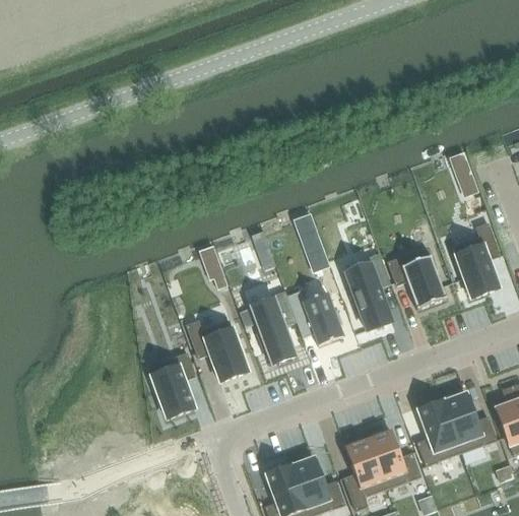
[(466,157),(452,164),(460,187),(464,185),(467,194),(478,190),(466,157)]
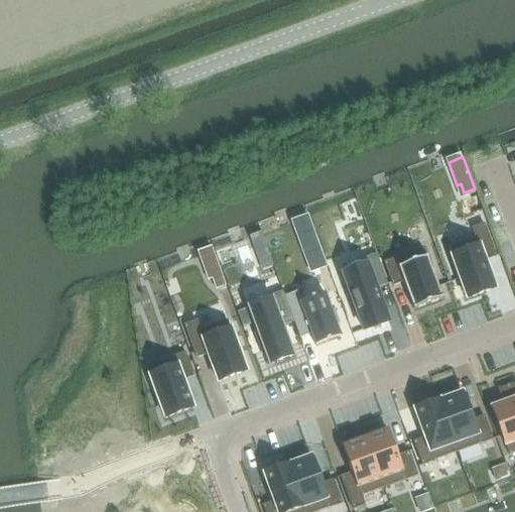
[(477,235),(449,245),(468,295),(495,285),(486,258),(497,254),(485,221),(473,226),(477,235)]
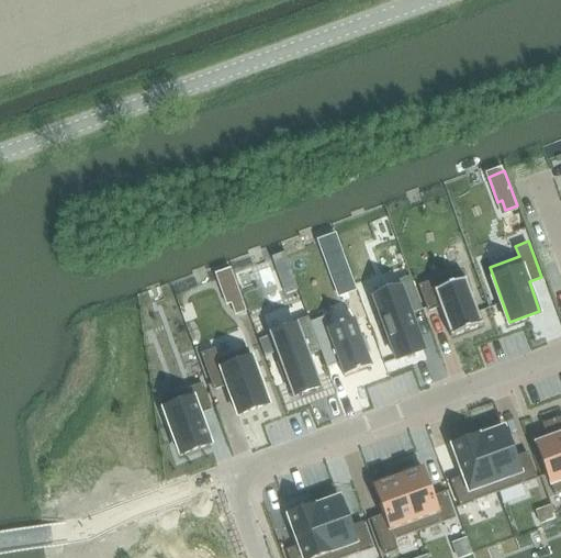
[(221,269),(215,271),(227,301),(232,299),(236,311),(246,308),(229,266),(221,269)]
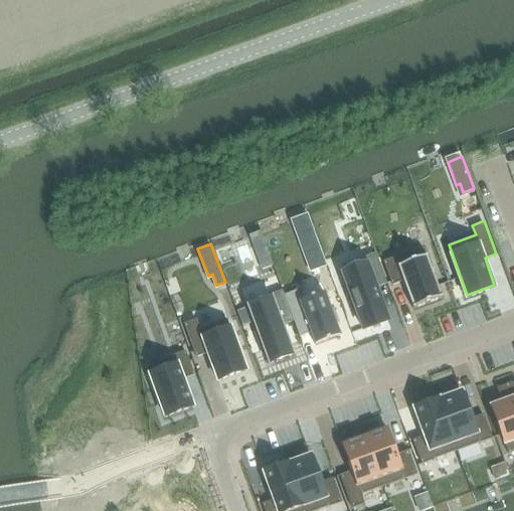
[(422,244),(384,259),(392,283),(404,279),(414,306),(442,296),(422,244)]
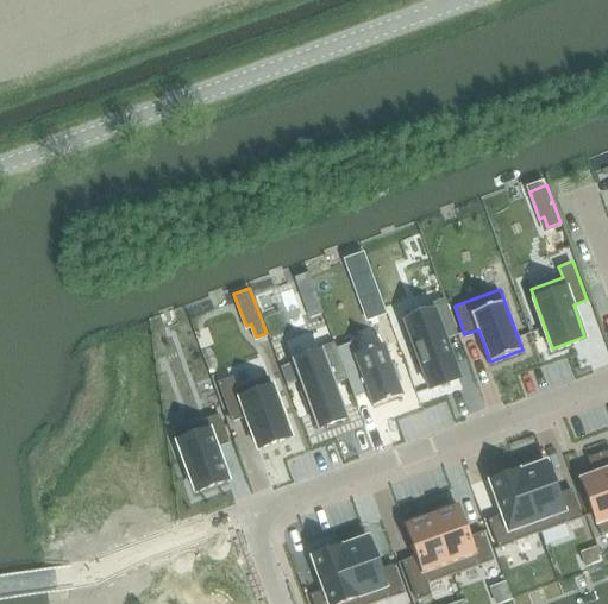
[(433,312),(407,321),(414,344),(411,345),(419,367),(422,366),(430,385),(459,375),(445,337),(458,332),(445,296),(431,302),(433,312)]
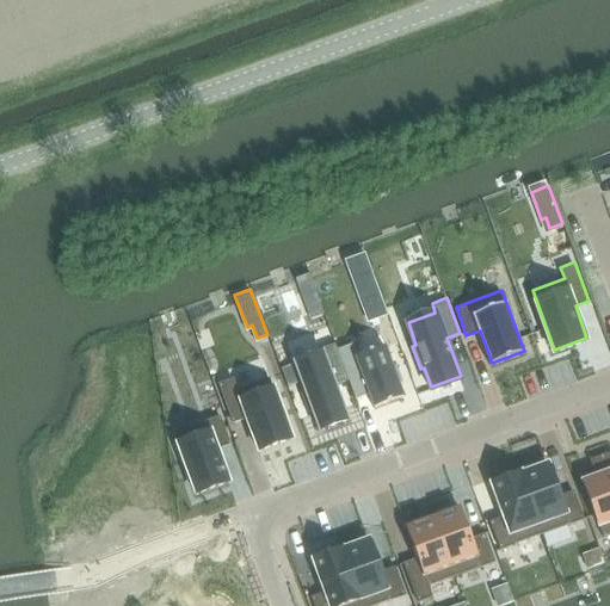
[(355,340),(338,347),(356,396),(370,390),(375,404),(404,394),(399,379),(404,378),(398,362),(393,363),(386,342),(358,353),(355,340)]
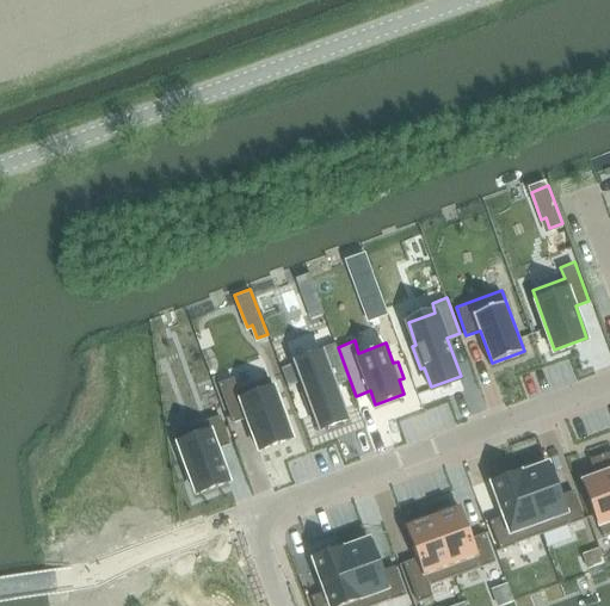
[(324,351),(295,362),(306,390),(302,391),(309,412),(313,409),(320,428),(349,418),(336,383),(349,377),(338,347),(336,341),(322,346),(324,351)]
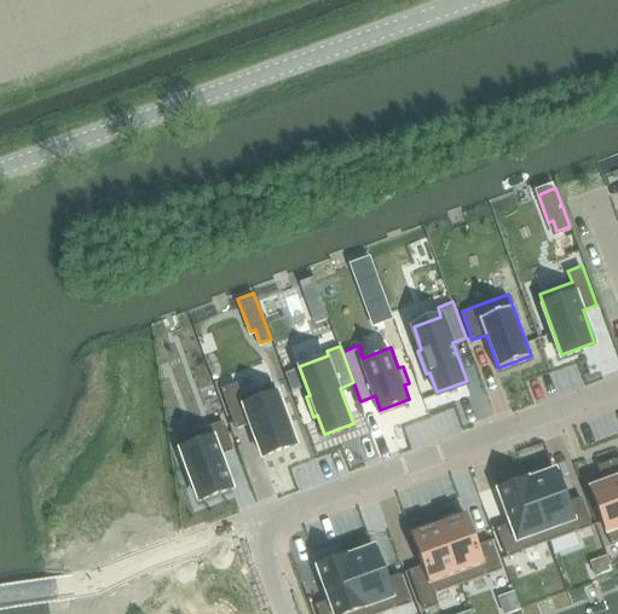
[(237,382),(223,387),(237,426),(250,421),(263,453),(295,441),(273,381),(241,393),(237,382)]
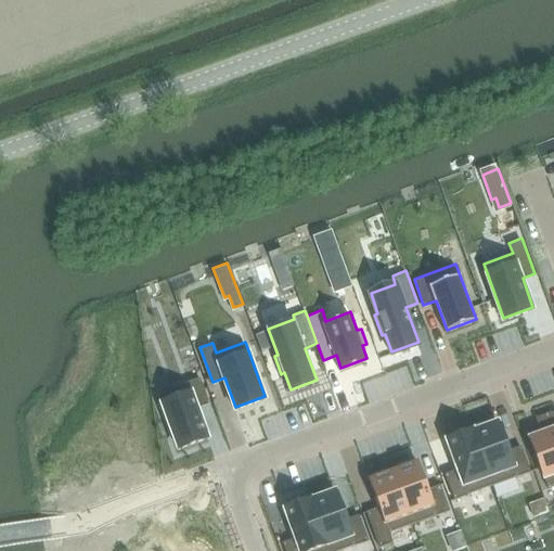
[(201,376),(158,392),(179,447),(208,436),(197,406),(209,401),(201,376)]
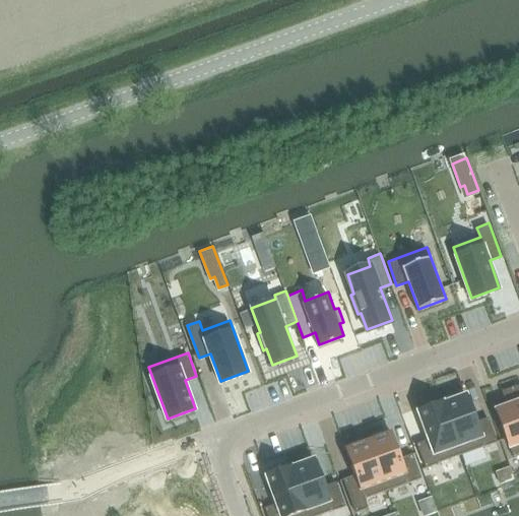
[(508,404),(497,408),(513,454),(518,451),(518,402),(513,386),(502,389),(508,404)]
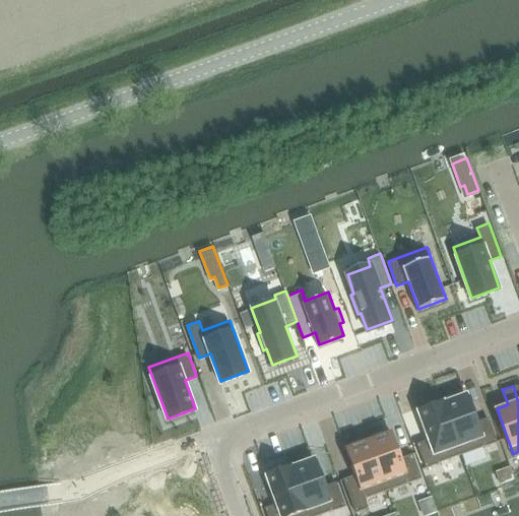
[(443,400),(461,453),(497,440),(489,416),(476,421),(466,393),(444,401),(443,400)]
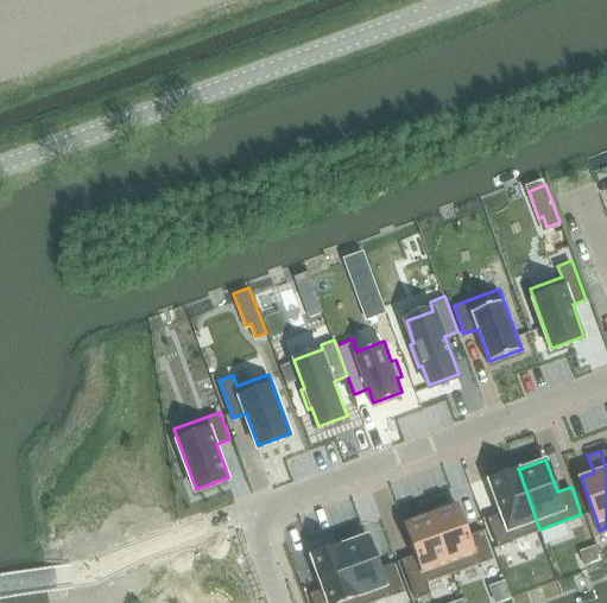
[(501,512),(488,516),(498,544),(539,529),(518,468),(489,478),(501,512)]
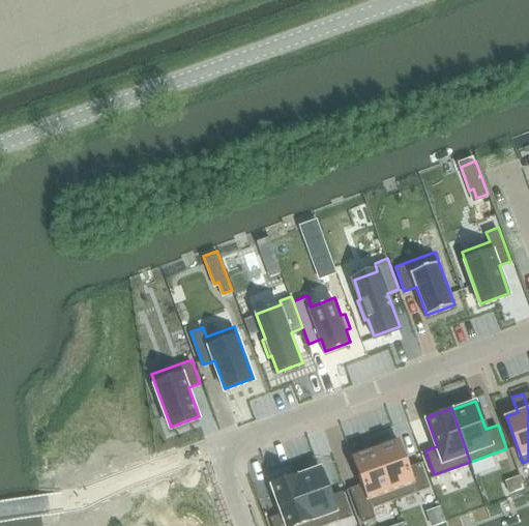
[(399,438),(376,446),(394,498),(430,486),(420,462),(409,466),(399,438)]
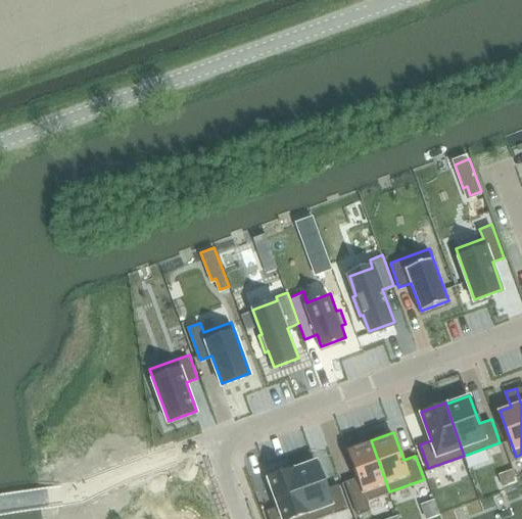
[(358,476),(346,480),(359,514),(370,509),(367,500),(389,491),(371,440),(347,449),(358,476)]
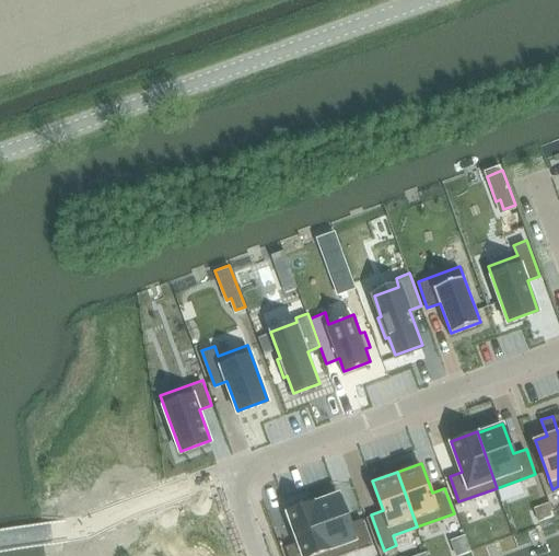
[(314,501),(313,501),(333,555),(336,555),(372,543),(362,518),(350,522),(339,494),(314,502),(314,501)]
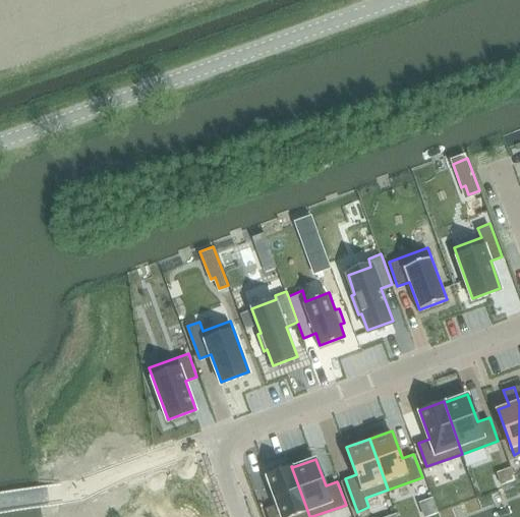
[(278,503),(267,508),(270,516),(309,516),(291,466),(268,474),(278,503)]
